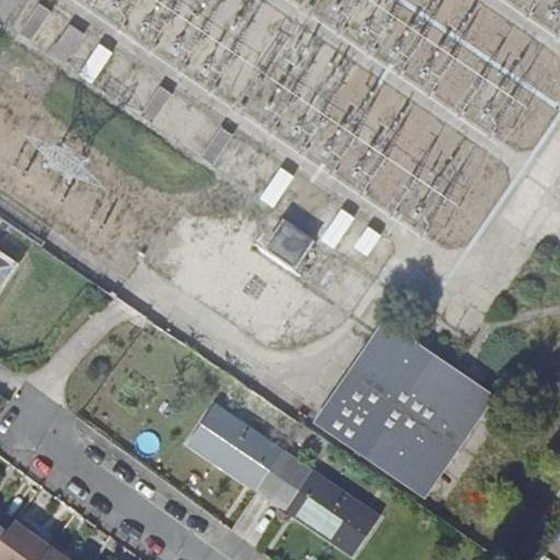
[(0,0),(0,24),(1,25),(16,0),(0,0)]
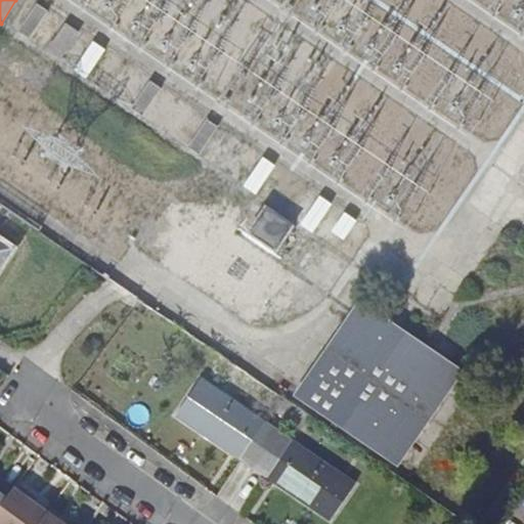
[(35,2),(16,30),(29,39),(48,10),(35,2)]
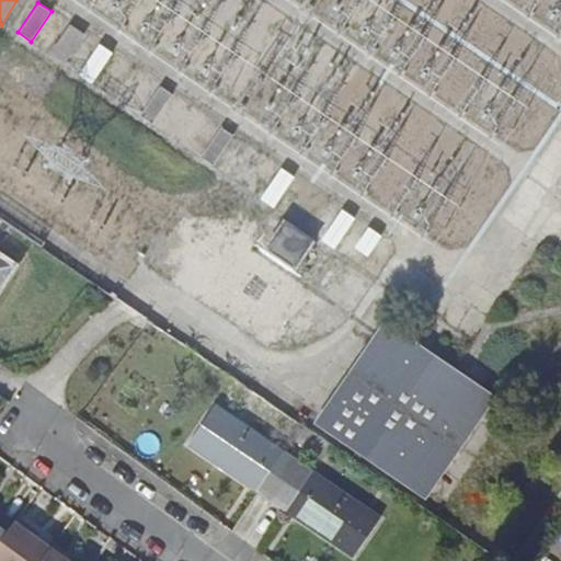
[(68,23),(48,54),(63,64),(83,33),(68,23)]
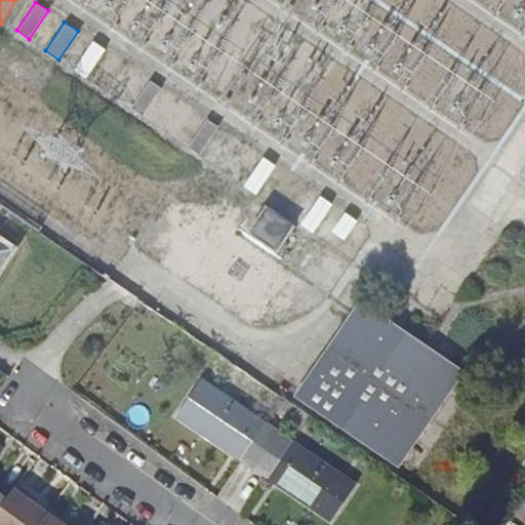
[(91,40),(72,69),(85,78),(105,48),(91,40)]
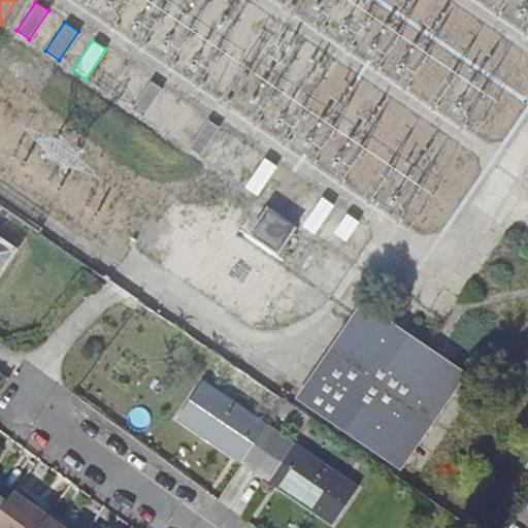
[(149,79),(129,108),(142,119),(162,89),(149,79)]
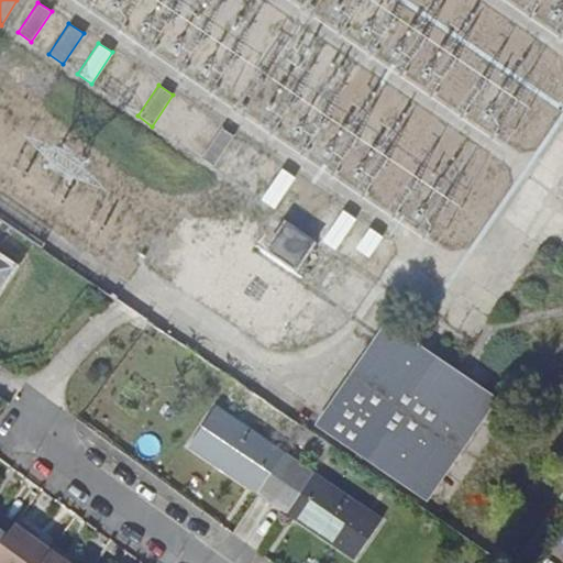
[(221,125),(198,158),(212,168),(234,135),(221,125)]
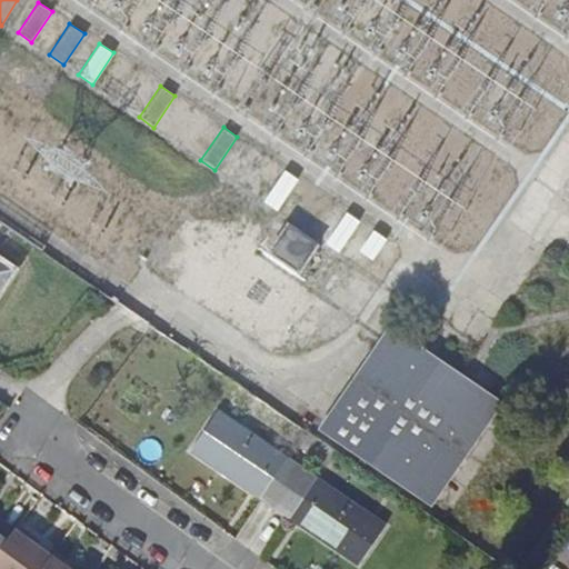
[(285,170),(262,203),(276,212),(299,179),(285,170)]
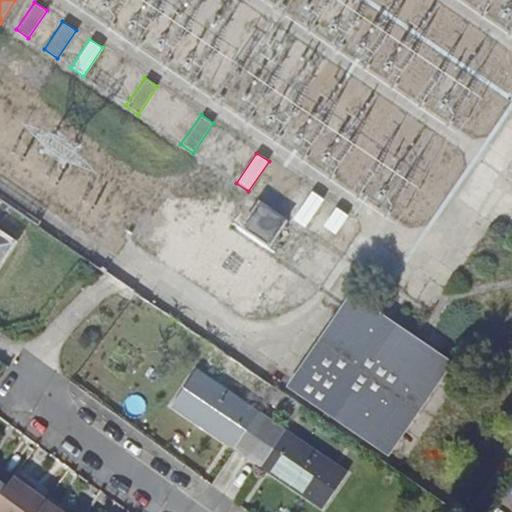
[(326,201),(315,193),(296,219),(307,227),(326,201)]
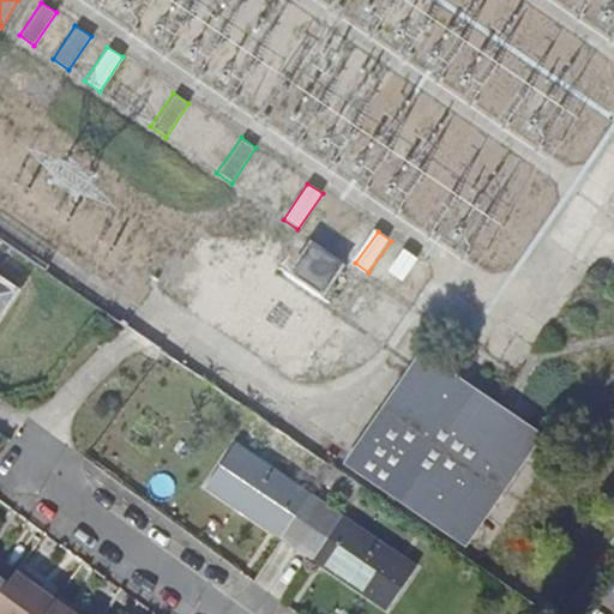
[(345,264),(312,240),(289,272),(323,296),(345,264)]
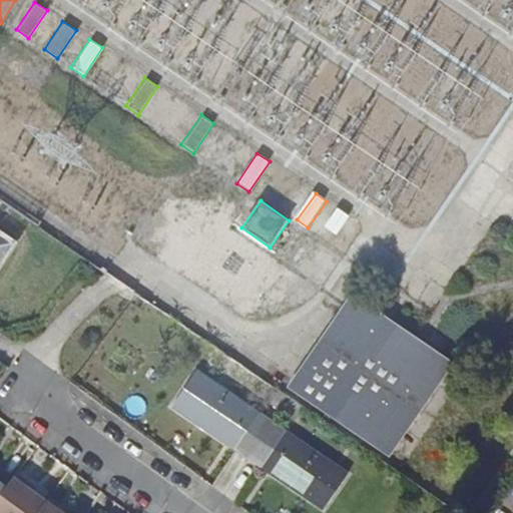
[(351,217),(340,210),(327,227),(338,235),(351,217)]
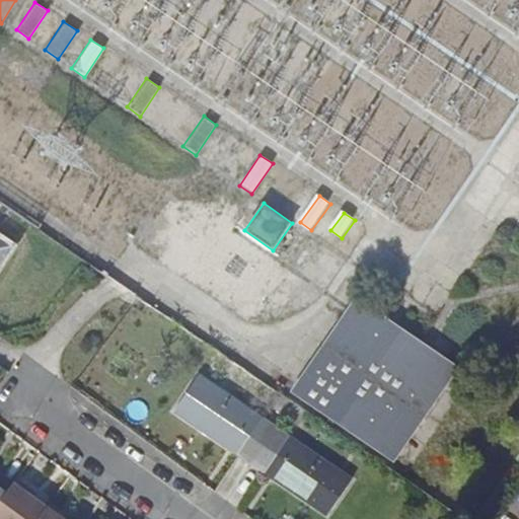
[(0,261),(11,244),(0,236),(0,261)]
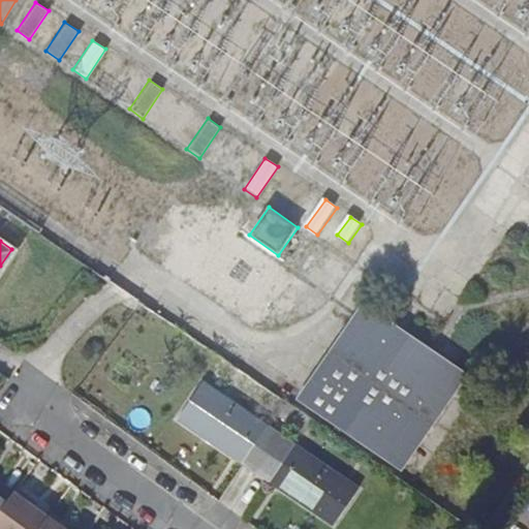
[(467,375),(363,304),(297,400),(402,471),(467,375)]
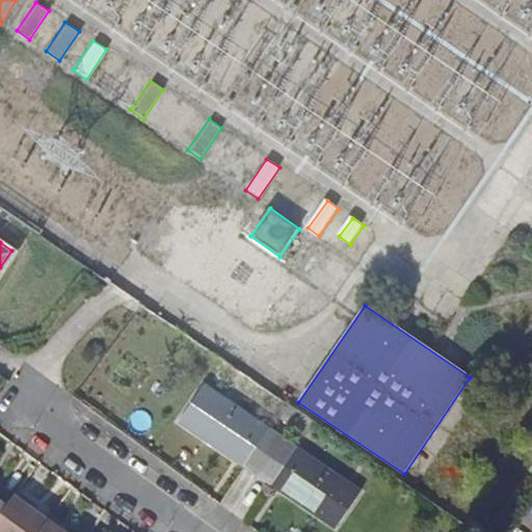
[(364,495),(207,386),(183,421),(340,529),(364,495)]
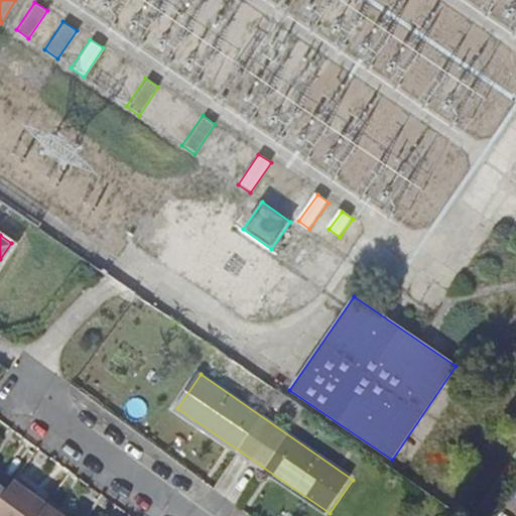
[(305,412),(273,390),(264,403),(297,424),(305,412)]
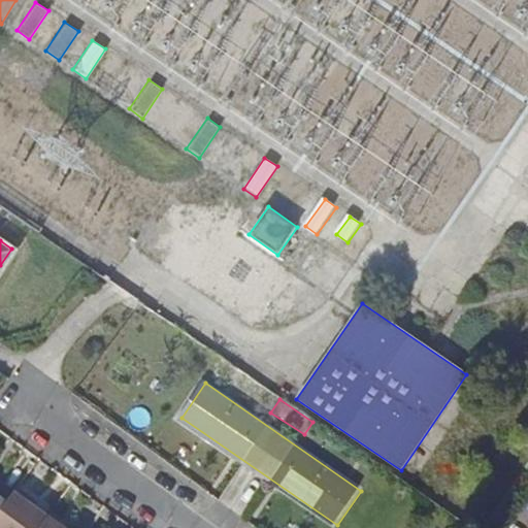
[(4,499),(0,504),(0,527),(37,527),(46,516),(24,500),(27,495),(13,486),(4,499)]
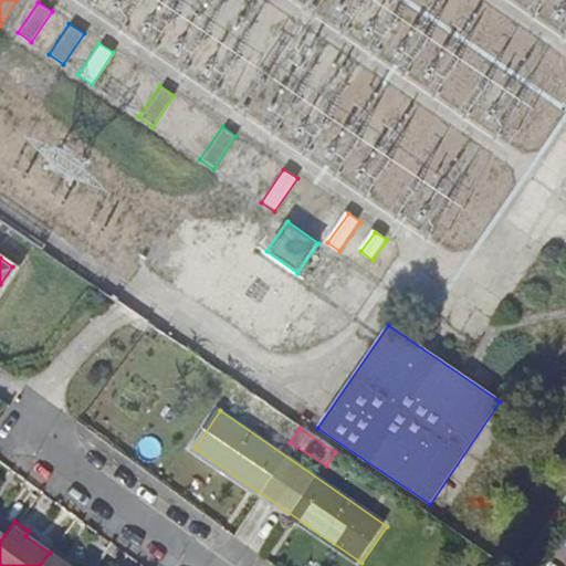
[(50,553),(67,565),(70,565),(73,562),(53,547),(50,553)]
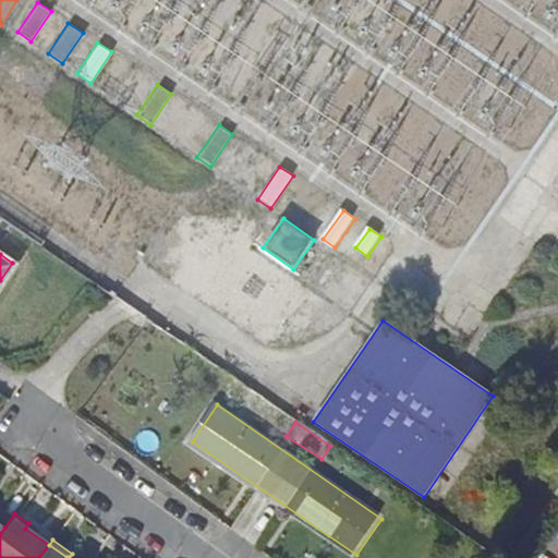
[(67,557),(49,545),(39,557),(67,557)]
